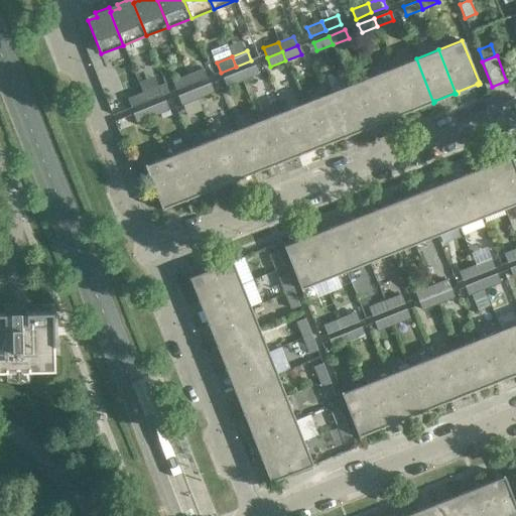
[(433,103),(416,58),(393,68),(411,111),(412,111),(412,110),(432,102),(432,103),(433,103)]
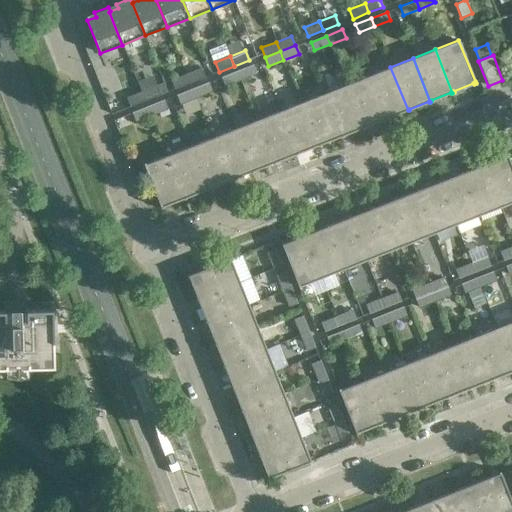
[(256,73),(253,65),(237,71),(240,79),(256,73)]
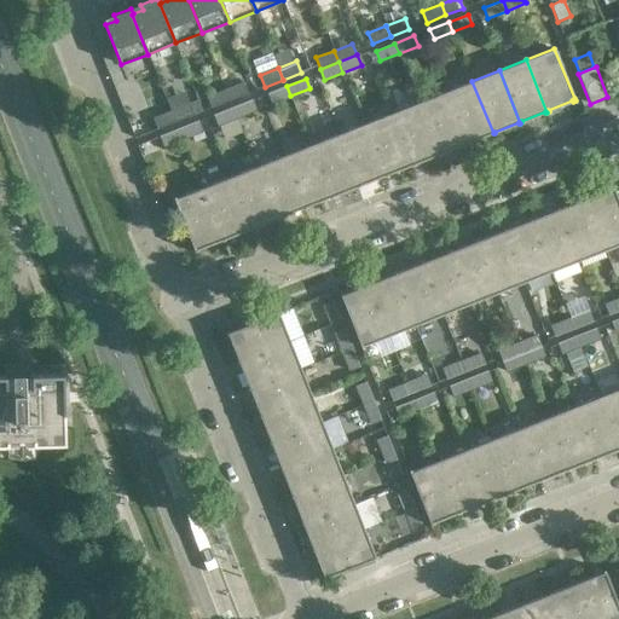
[(493,133),(472,81),(445,92),(466,144),(468,144),(467,142),(491,133),(492,134),(493,133)]
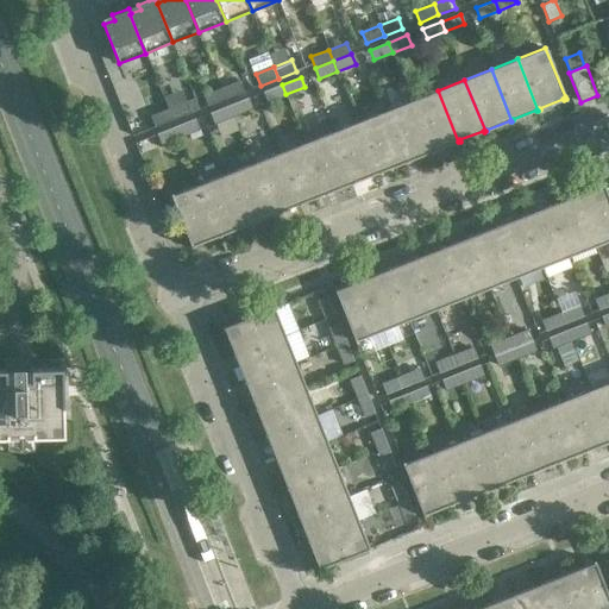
[(239,81),(220,88),(225,99),(243,92),(239,81)]
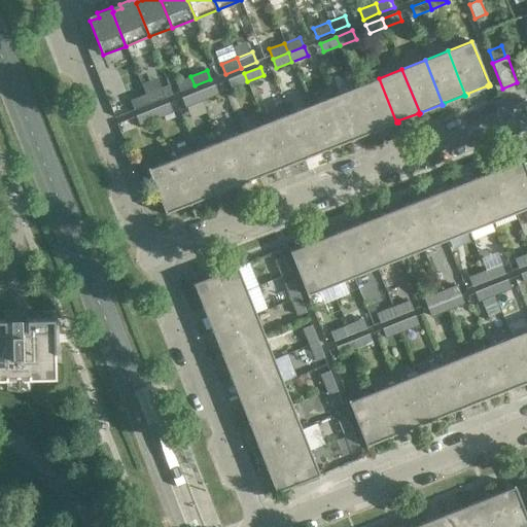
[(247,81),(244,73),(227,79),(231,88),(247,81)]
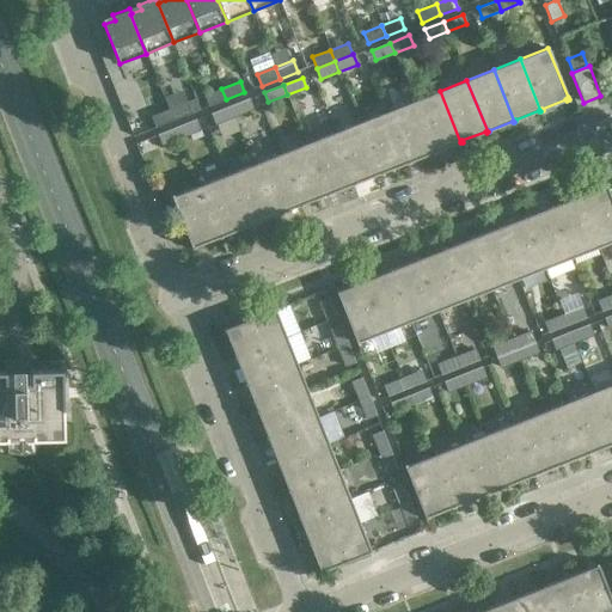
[(226,99),(221,89),(203,96),(208,106),(226,99)]
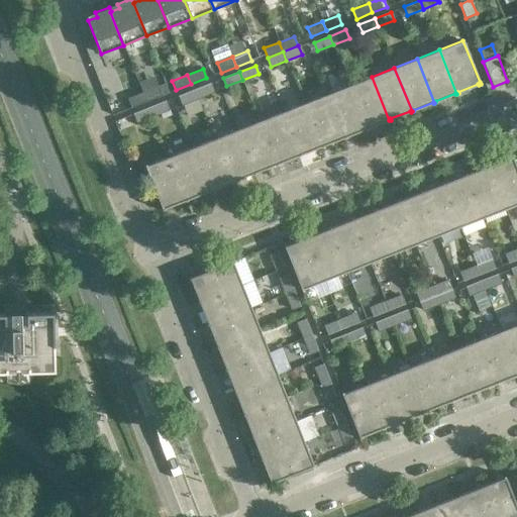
[(389,120),(372,77),(349,86),(367,129),(368,129),(368,127),(388,119),(388,121),(389,120)]
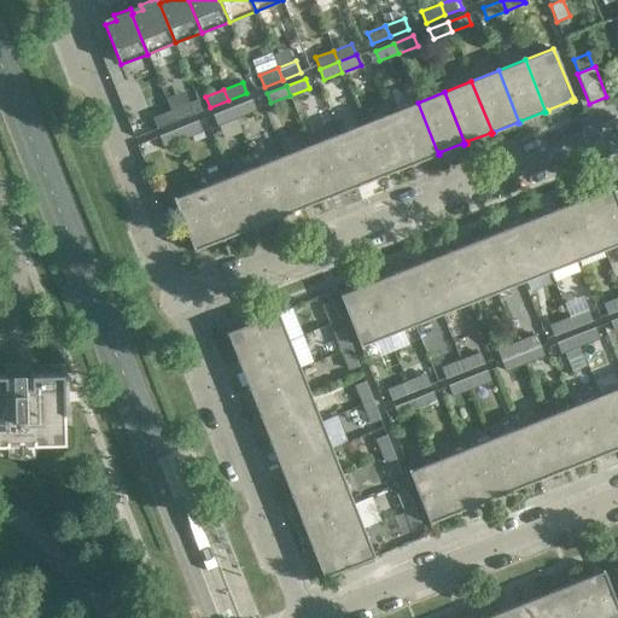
[(255,110),(251,99),(232,108),(235,117),(255,110)]
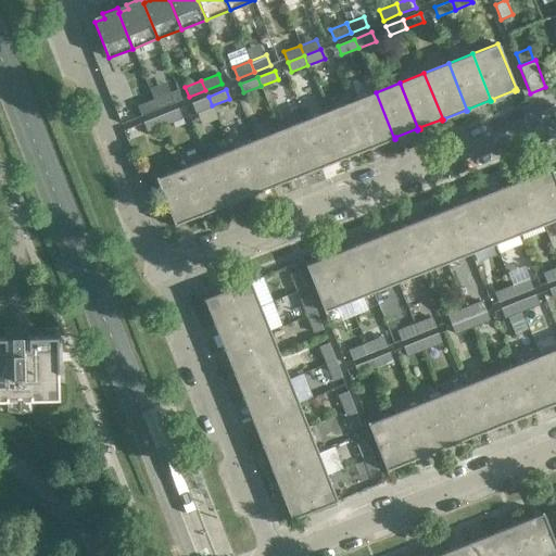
[(394,139),(376,92),(352,101),(370,149),(371,148),(371,147),(393,138),(393,139),(394,139)]
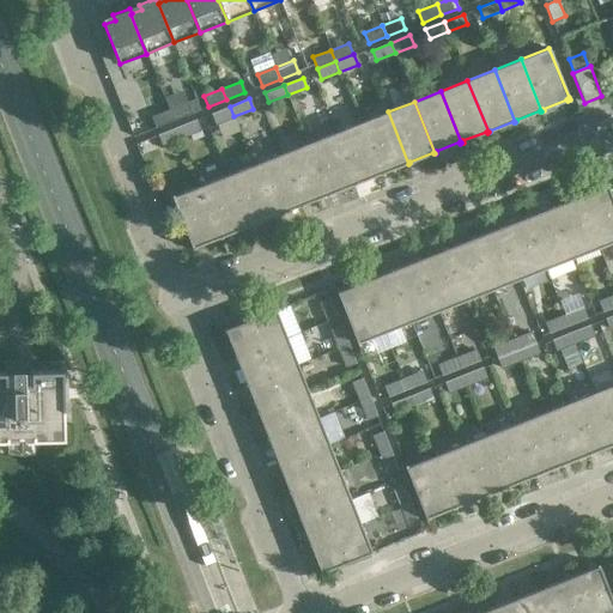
[(187,103),(169,110),(173,121),(192,114),(187,103)]
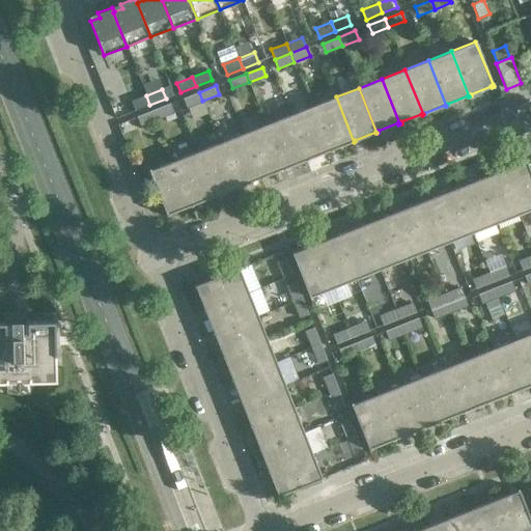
[(202,101),(199,92),(183,99),(187,107),(202,101)]
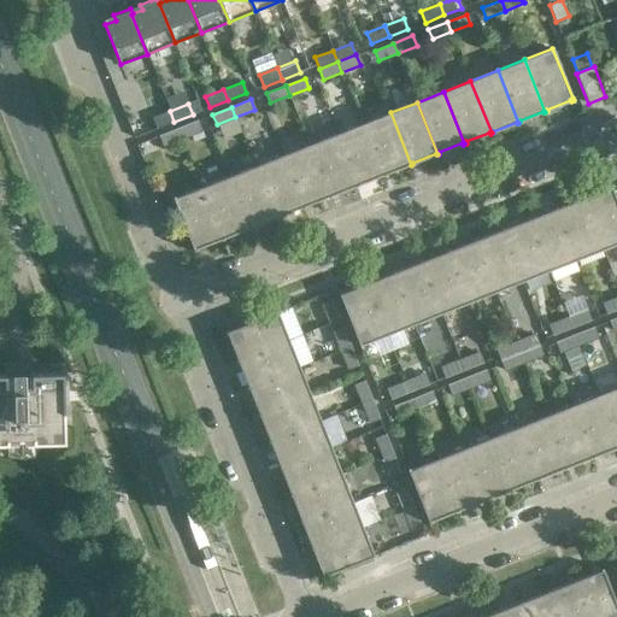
[(174,122),(170,111),(152,118),(156,129),(174,122)]
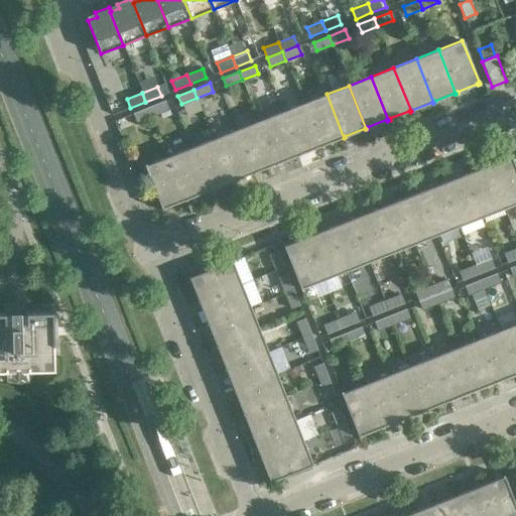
[(344,138),(327,94),(303,103),(320,147),(323,146),(321,145),(342,137),(343,138),(344,138)]
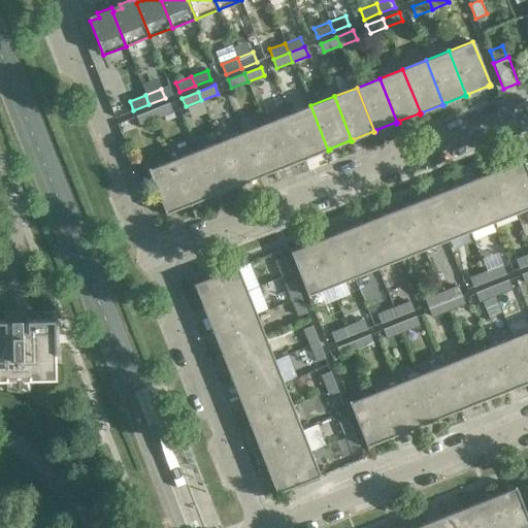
[(172,111),(168,103),(153,109),(156,119),(172,111)]
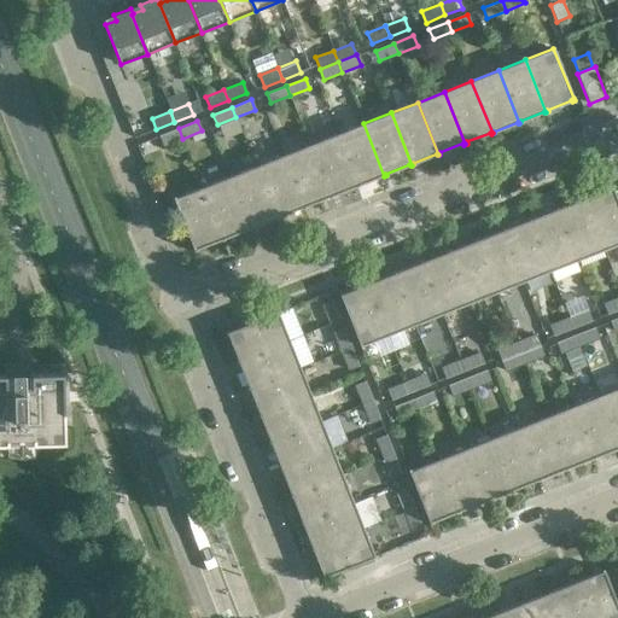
[(384,176),(363,123),(337,134),(357,187),(359,186),(359,185),(383,175),(383,176),(384,176)]
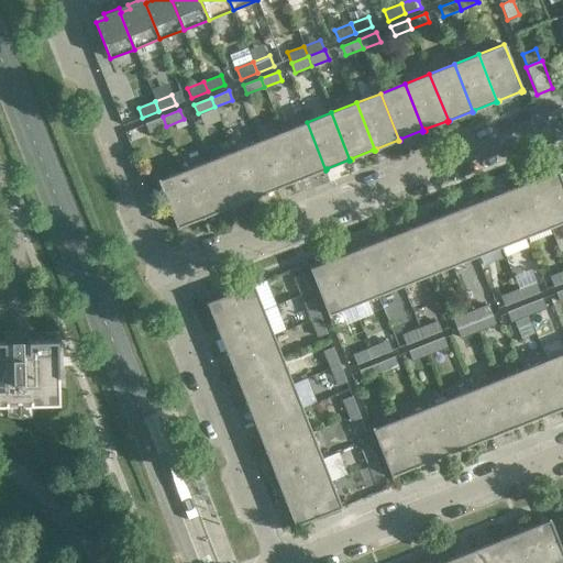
[(166,127),(163,117),(145,124),(148,133),(166,127)]
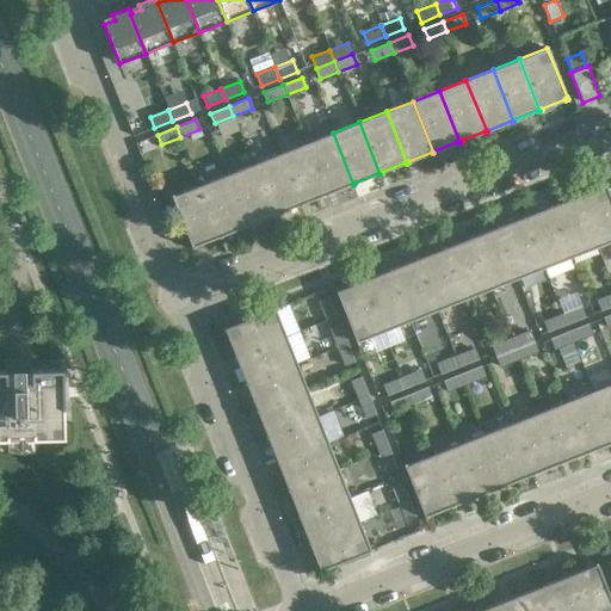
[(353,185),(333,133),(306,143),(327,195),(328,195),(327,193),(351,184),(352,185),(353,185)]
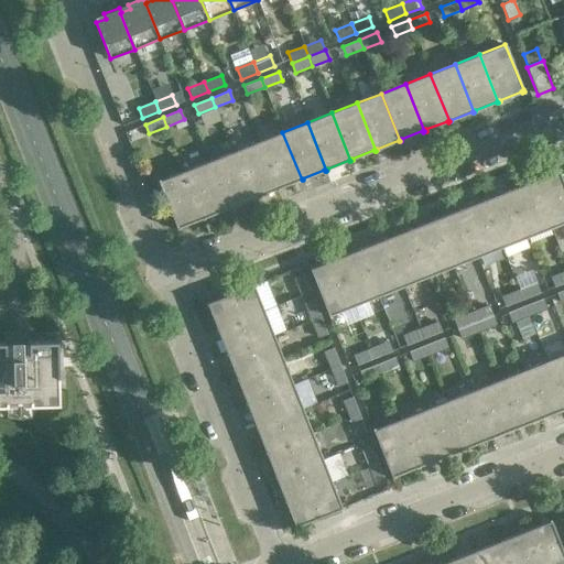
[(302,180),(282,132),(258,142),(277,190),(278,190),(278,188),(300,180),(300,181),(302,180)]
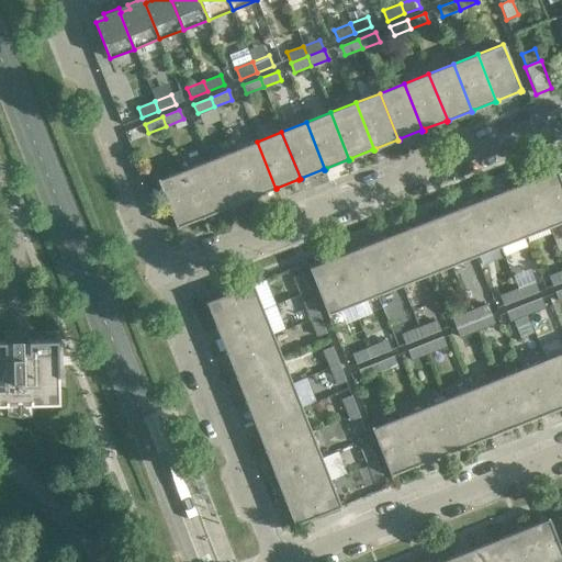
[(276,189),(257,142),(233,152),(251,199),(253,199),(253,197),(274,189),(274,190),(276,189)]
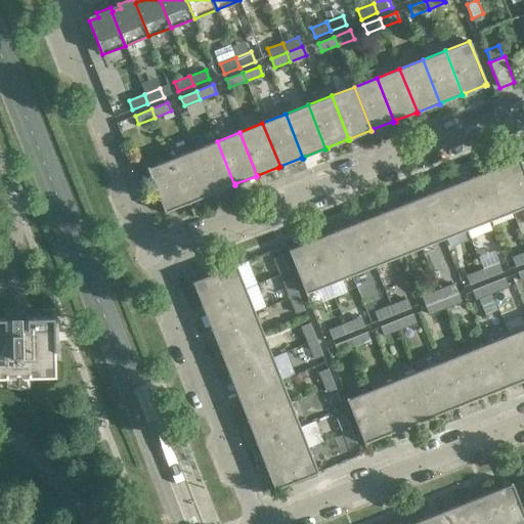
[(234,185),(217,141),(193,150),(211,194),(213,193),(212,192),(232,184),(233,186),(234,185)]
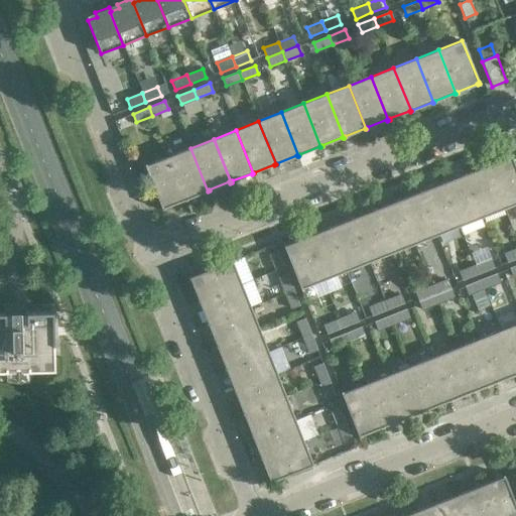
[(208,191),(190,148),(168,156),(185,201),(186,200),(186,199),(207,190),(207,191),(208,191)]
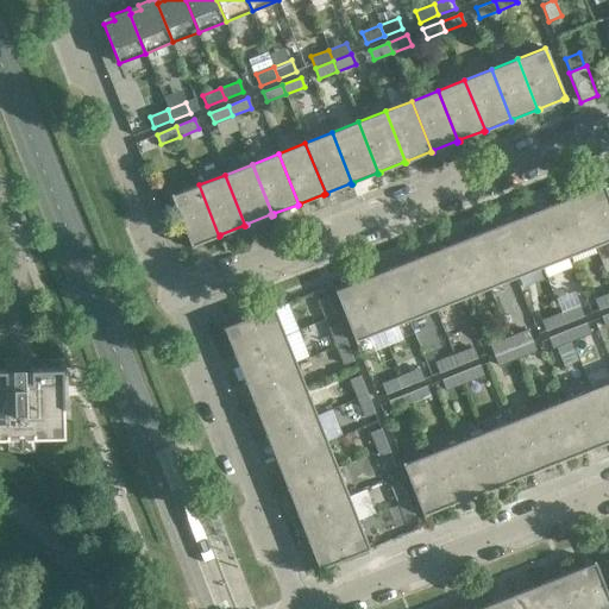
[(576,194),(575,194),(595,246),(608,240),(608,200),(602,183),(600,184),(601,186),(577,195),(576,194)]
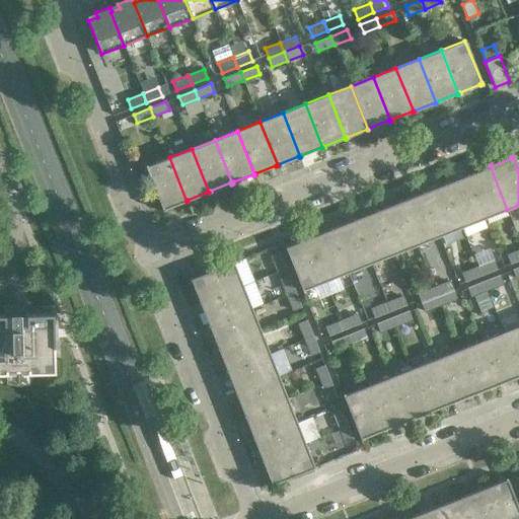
[(187,202),(169,157),(146,167),(152,183),(150,184),(155,199),(158,198),(162,208),(161,208),(162,211),(165,210),(164,209),(186,201),(186,202),(187,202)]
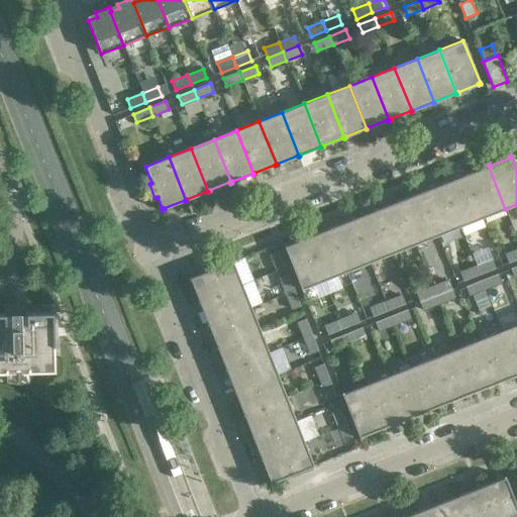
[(505,209),(488,165),(487,166),(487,167),(467,175),(467,174),(466,174),(483,218),(505,209)]
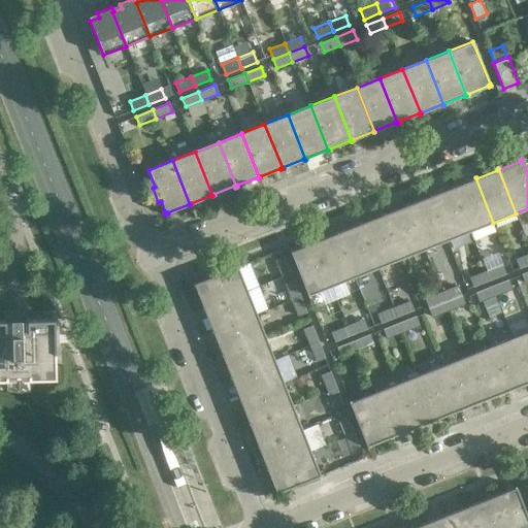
[(493,223),(475,177),(473,178),(474,179),(454,188),(453,186),(452,187),(470,231),(493,223)]
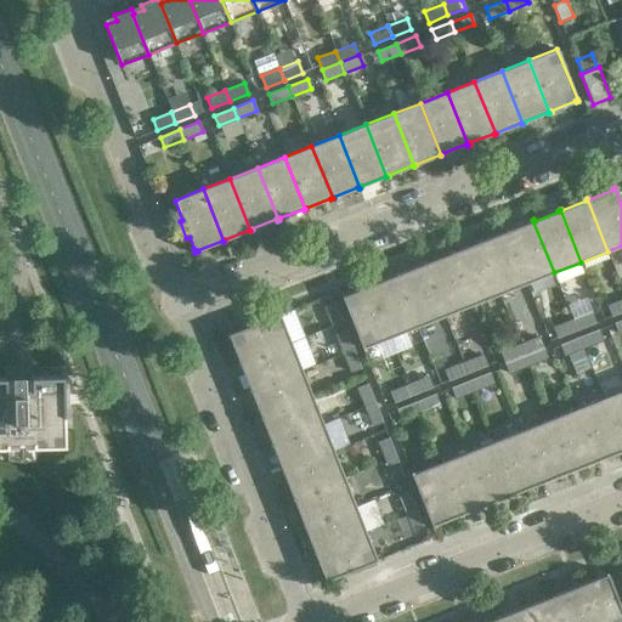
[(554,272),(532,220),(531,220),(531,222),(508,232),(507,230),(505,231),(526,283),(554,272)]
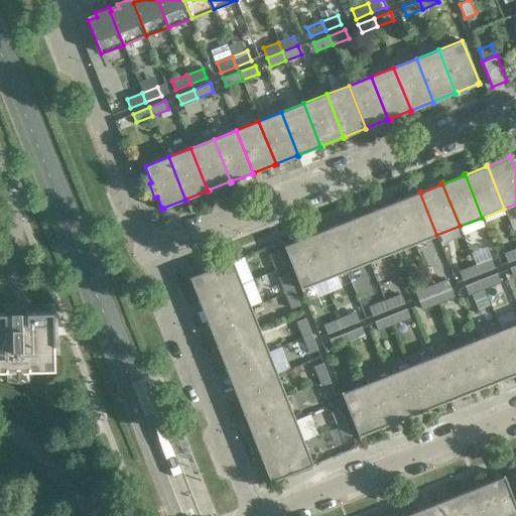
[(436,235),(419,191),(418,191),(418,192),(398,201),(398,200),(397,201),(414,244),(436,235)]
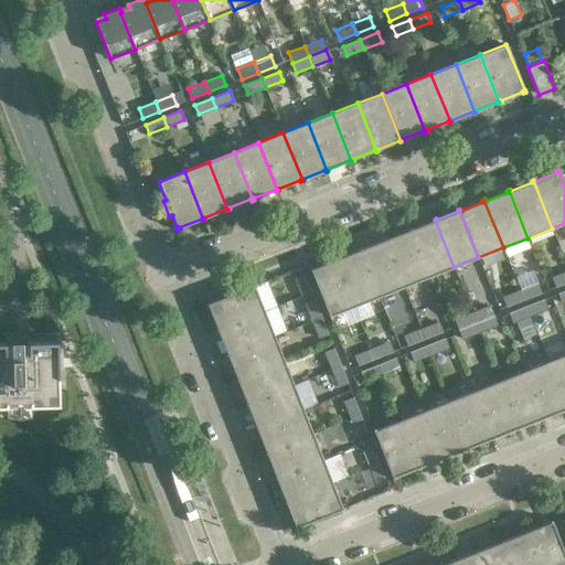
[(454,267),(435,220),(433,220),(434,221),(412,230),(411,228),(409,228),(428,277),(454,267)]
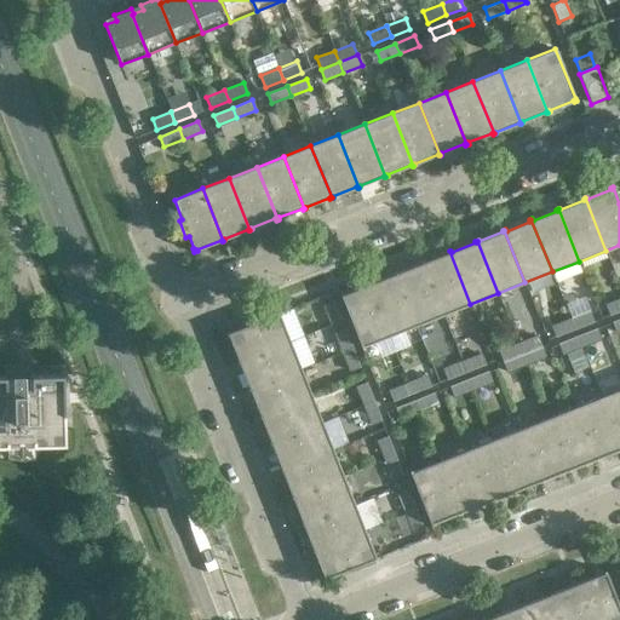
[(470,304),(449,251),(448,252),(449,253),(424,263),(424,262),(422,262),(443,315),(470,304)]
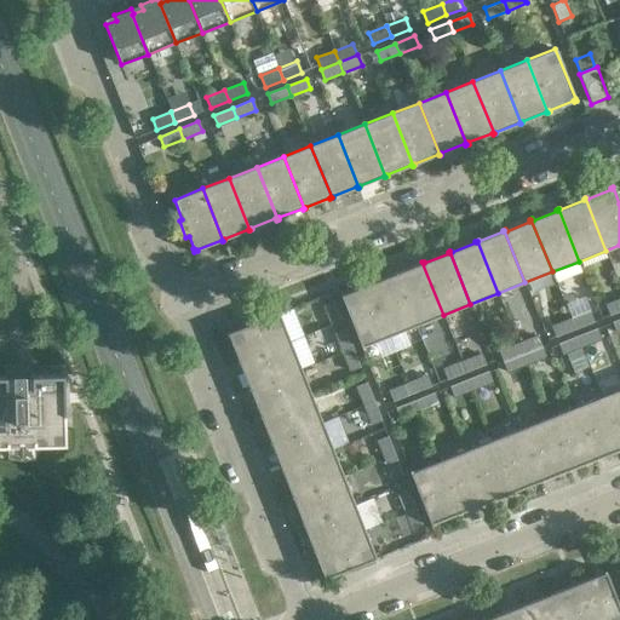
[(443,315),(422,262),(420,263),(422,264),(397,274),(396,273),(395,273),(417,326),(443,315)]
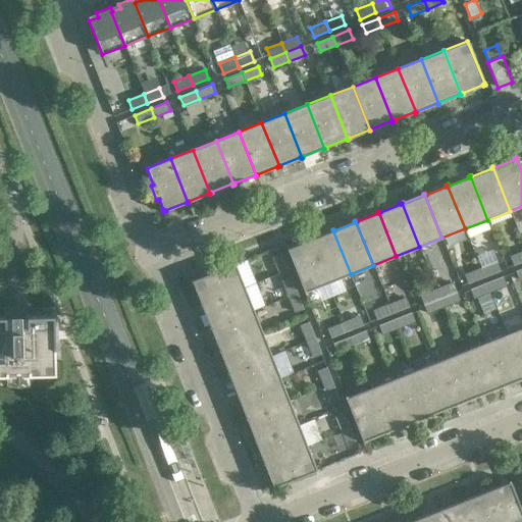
[(351,274),(332,229),(331,230),(331,231),(312,240),(311,239),(310,239),(327,283),(351,274)]
